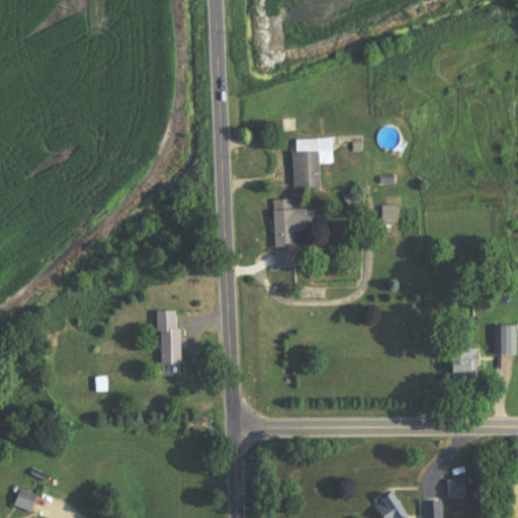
[(296,189),(322,188),(322,164),(334,164),(334,140),(295,140),(296,189)]
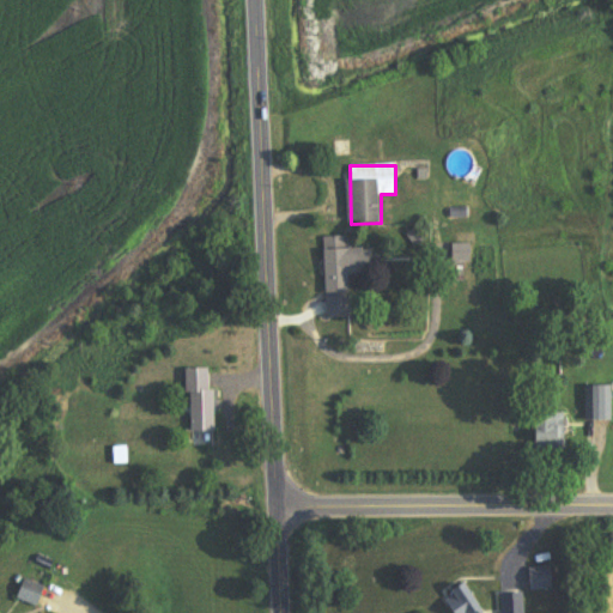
[(326,237),(327,317),(351,316),(351,275),(376,274),(376,248),(347,249),(347,237),(326,237)]
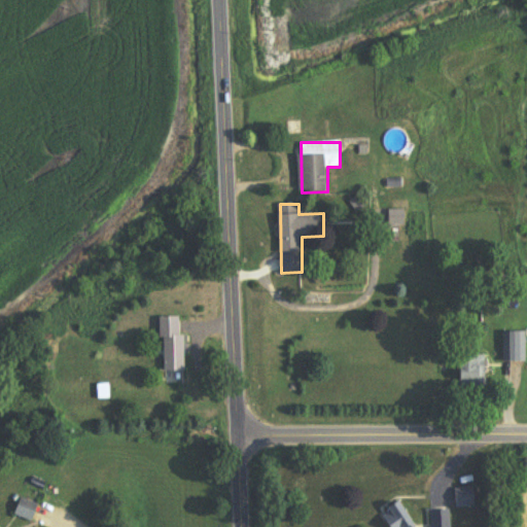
[(184,317),(165,317),(165,372),(184,372),(184,317)]
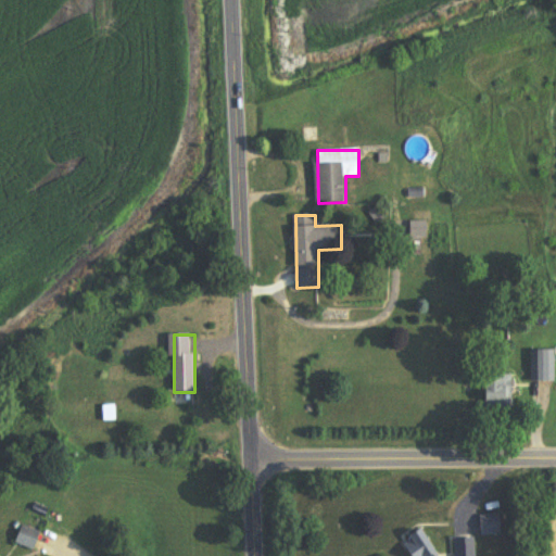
[(555,351),(532,351),(532,384),(555,383),(555,351)]
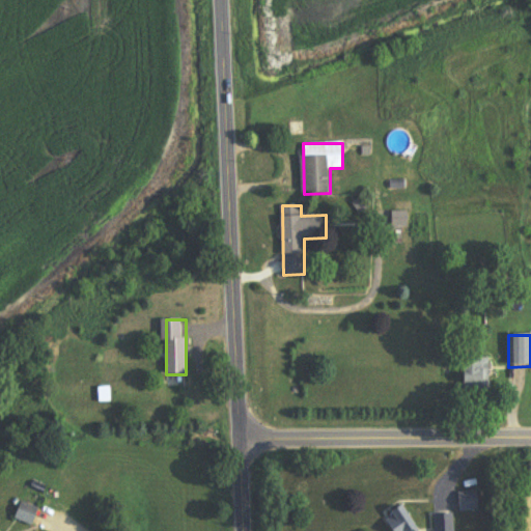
[(467,359),(467,390),(490,390),(490,359),(467,359)]
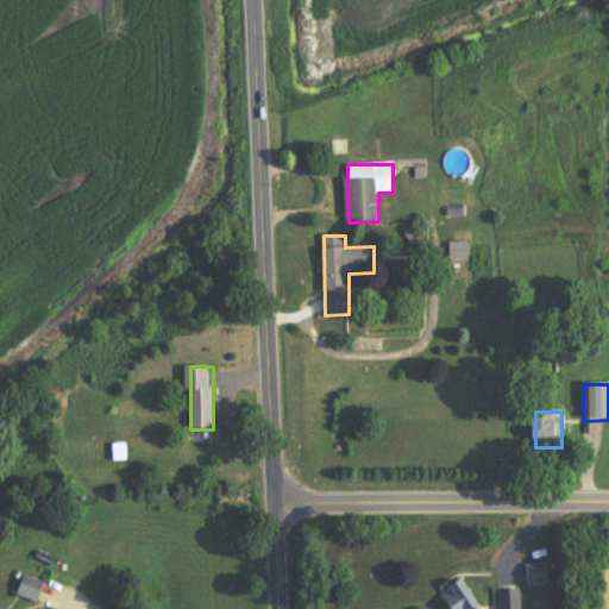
[(548,588),(548,565),(526,565),(526,588),(548,588)]
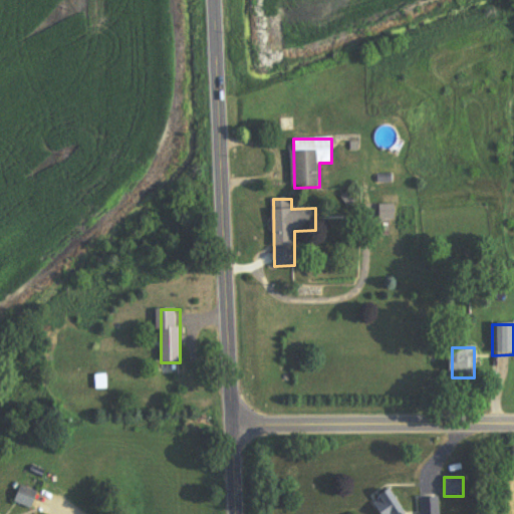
[(16,502),(33,509),(39,494),(23,487),(16,502)]
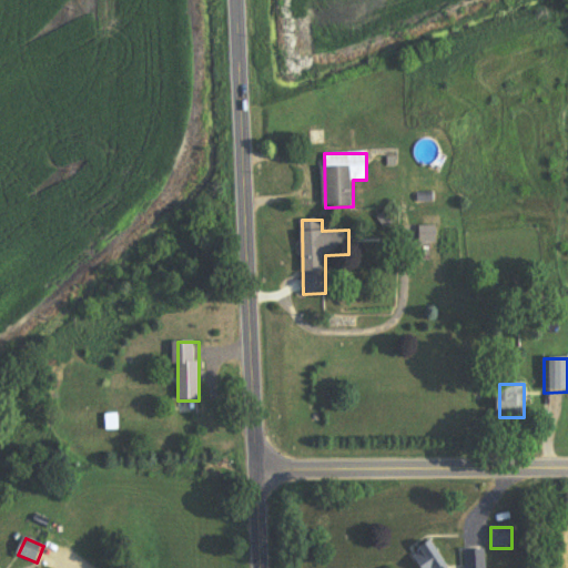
[(421,567),(447,567),(448,567),(434,541),(413,553),(421,567)]
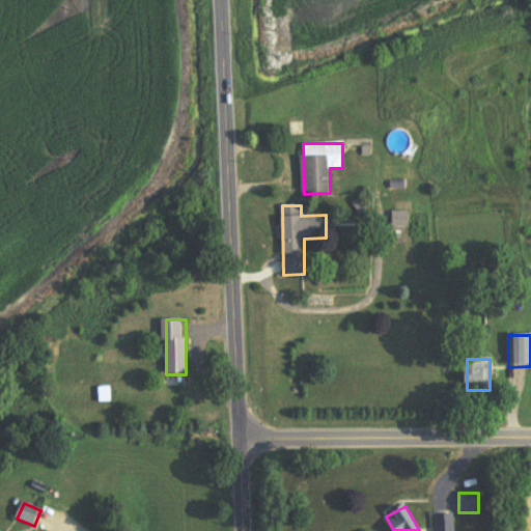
[(435,530),(453,530),(453,514),(435,515),(435,530)]
